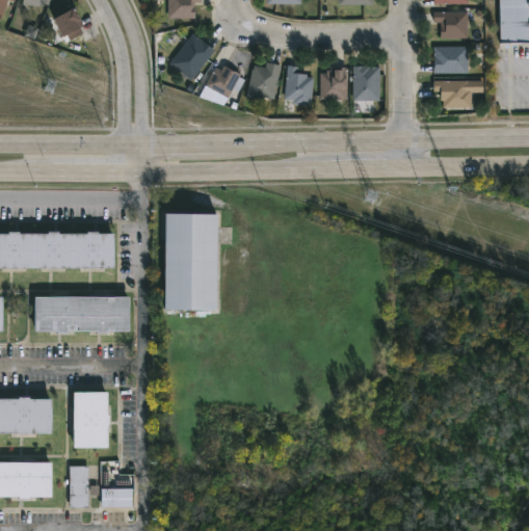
[(16,0),(12,9),(7,7),(3,18),(0,16),(0,0),(16,0)]
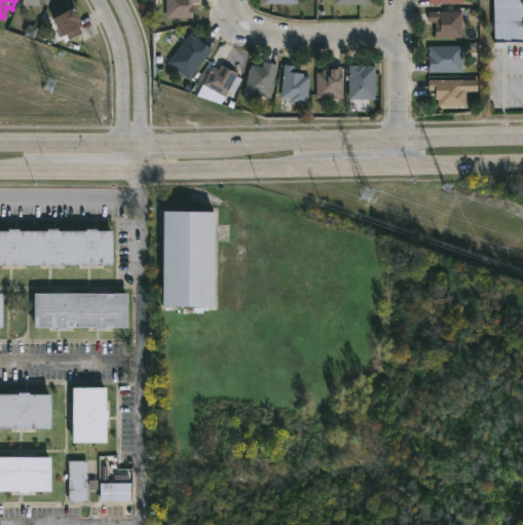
[(194,16),(169,16),(169,0),(201,0),(201,1),(194,1),(194,16)]
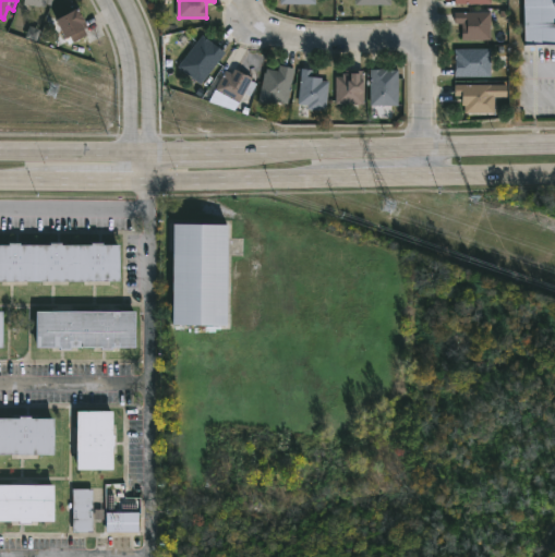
[(383,9),(357,9),(356,2),(358,2),(358,0),(395,0),(395,3),(383,3),(383,9)]
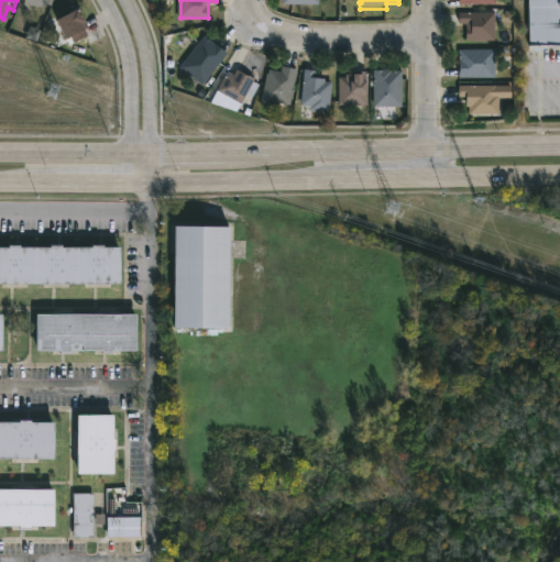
[(559,42),(533,43),(530,0),(559,0),(559,42)]
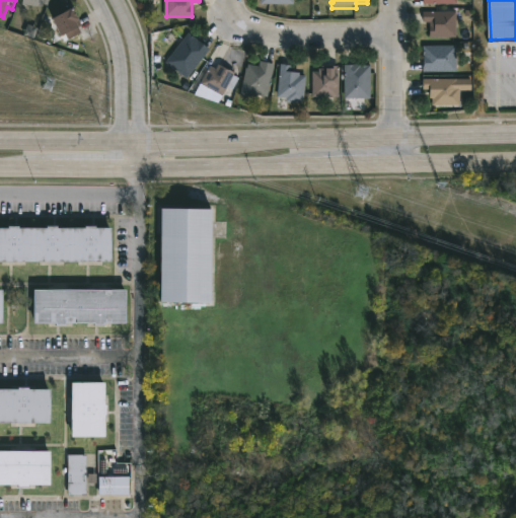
[(73,6),(83,23),(80,24),(83,30),(66,40),(64,34),(62,35),(53,16),(73,6)]
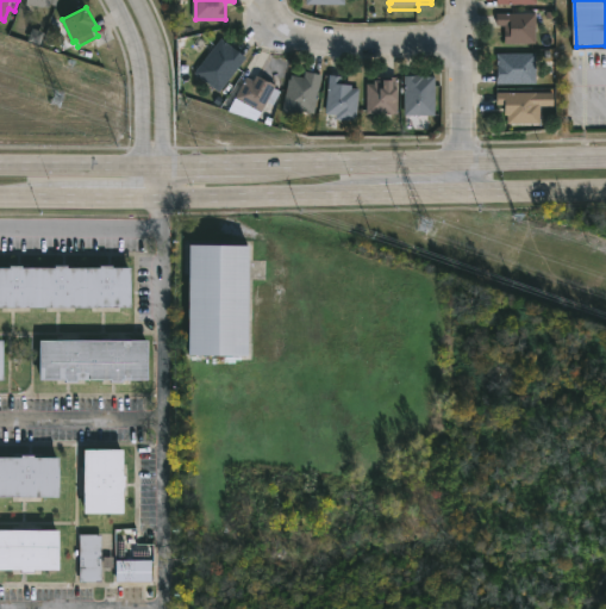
[(537,19),(537,42),(507,42),(507,24),(499,24),(499,12),(537,12),(537,19)]
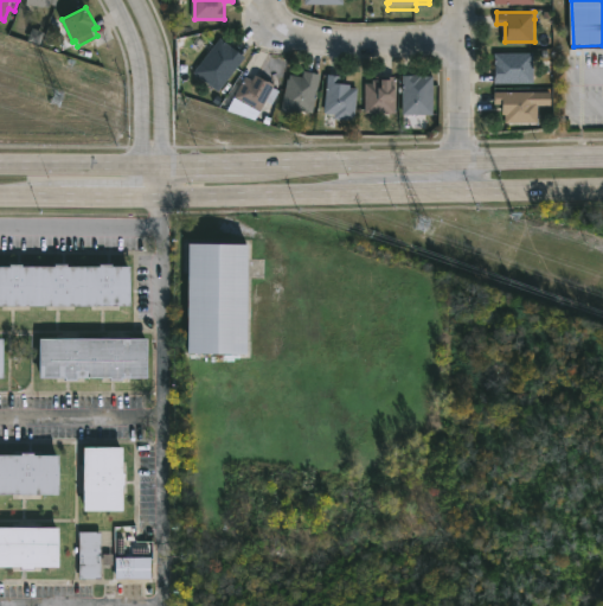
[(248,56),(222,90),(197,71),(223,37),(248,56)]
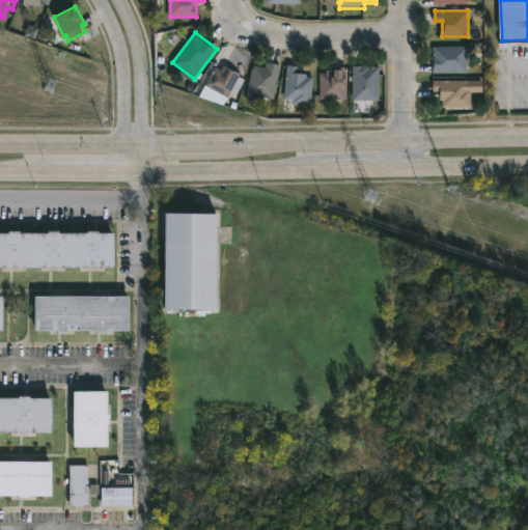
[(468,71),(435,72),(435,46),(468,45),(468,71)]
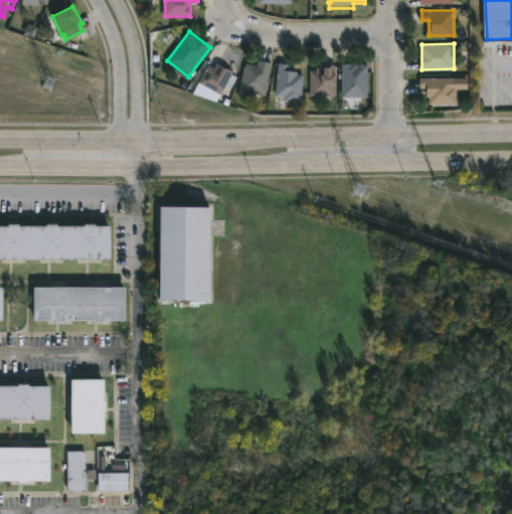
[(274,61),(267,97),(240,92),(247,62),(259,64),(260,58),(274,61)]
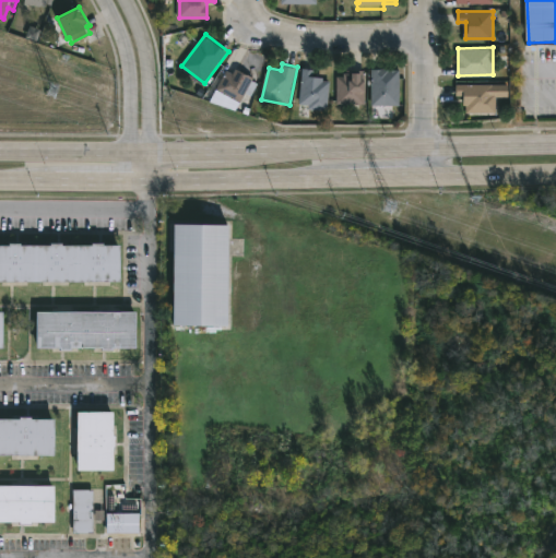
[(332,80),(328,110),(310,108),(310,104),(300,103),(305,67),(317,69),(316,75),(324,76),(324,80),(332,80)]
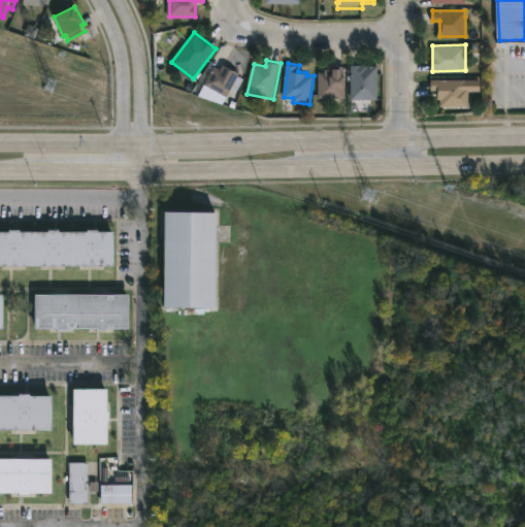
[(229,67),(240,73),(240,74),(245,77),(239,90),(233,87),(229,96),(205,84),(216,65),(221,68),(224,64),(229,67)]
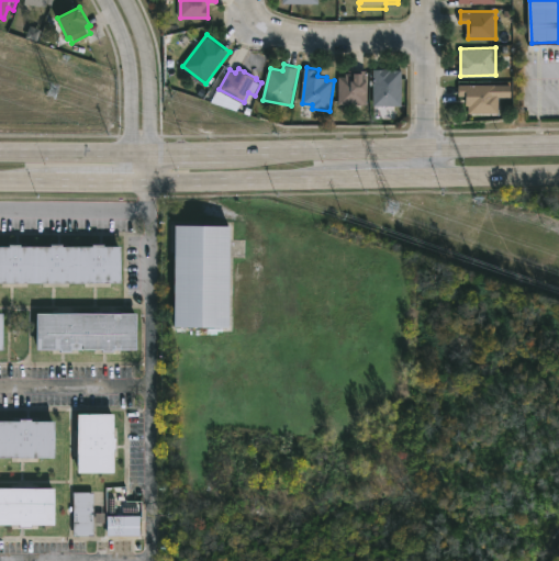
[(403,69),(402,105),(375,105),(376,68),(403,69)]
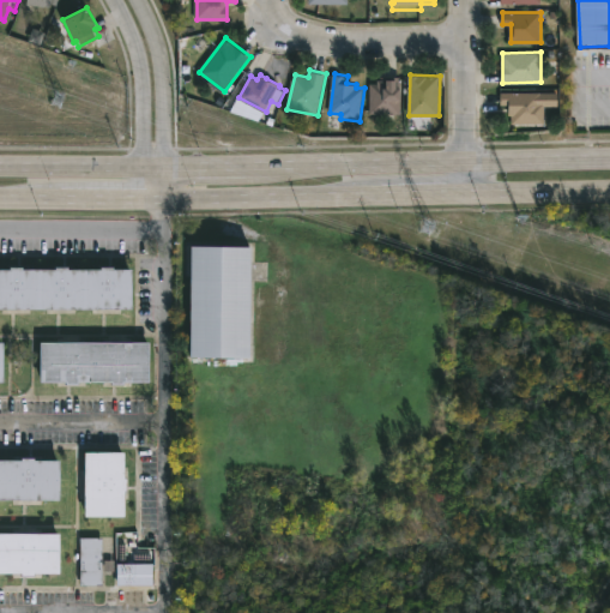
[(402,76),(402,114),(372,113),(372,83),(379,83),(379,79),(382,79),(384,76),(386,76),(386,79),(397,79),(397,76),(402,76)]
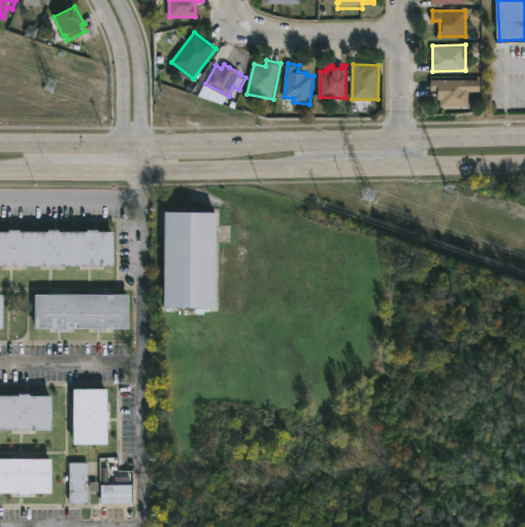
[(466,80),(466,88),(469,88),(469,105),(440,105),(439,92),(431,92),(431,78),(466,78),(466,80)]
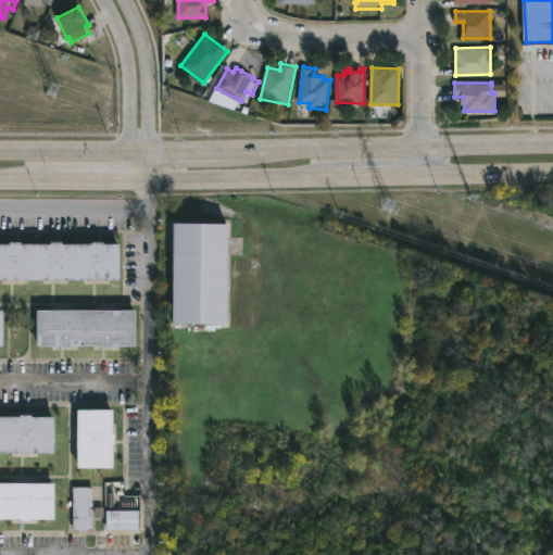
[(225,325),(172,324),(173,223),(229,224),(227,325),(225,325)]
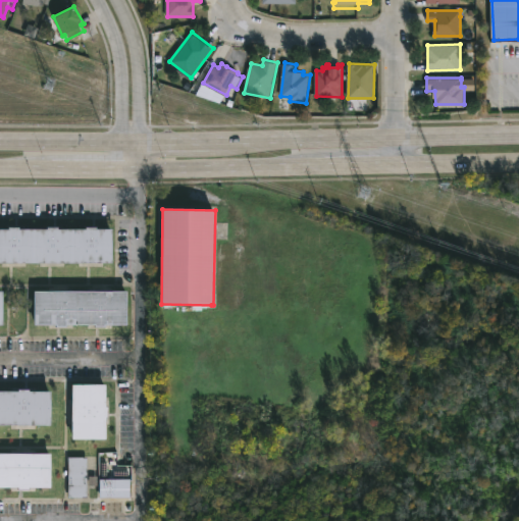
[(97,226),(96,228),(112,228),(112,263),(0,262),(0,229),(7,229),(7,227),(18,227),(18,229),(47,229),(47,227),(87,229),(87,225),(97,226)]
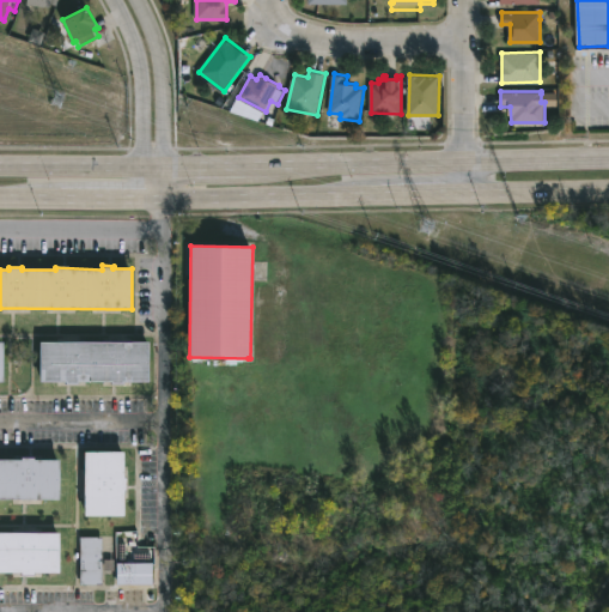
[(123,381),(123,385),(110,385),(110,382),(65,383),(65,381),(40,381),(40,341),(150,341),(150,381),(123,381)]
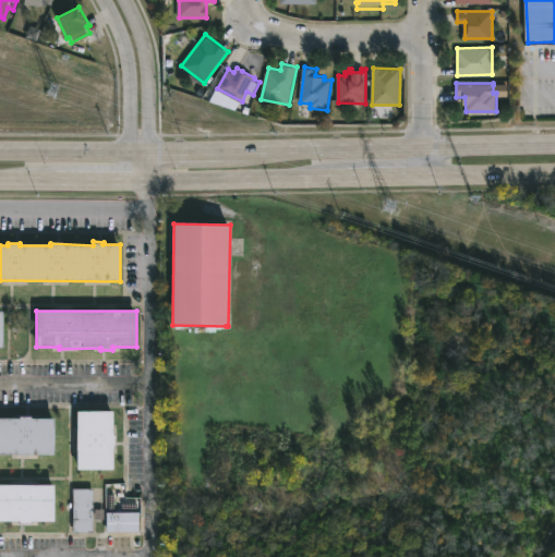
[(113,424),(113,435),(115,435),(115,446),(113,446),(112,470),(76,470),(76,410),(113,410),(113,424)]
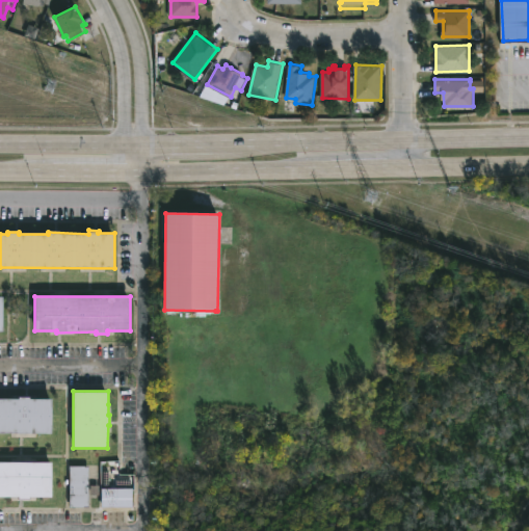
[(51,399),(50,433),(0,432),(0,398),(19,398),(19,396),(29,396),(29,398),(51,399)]
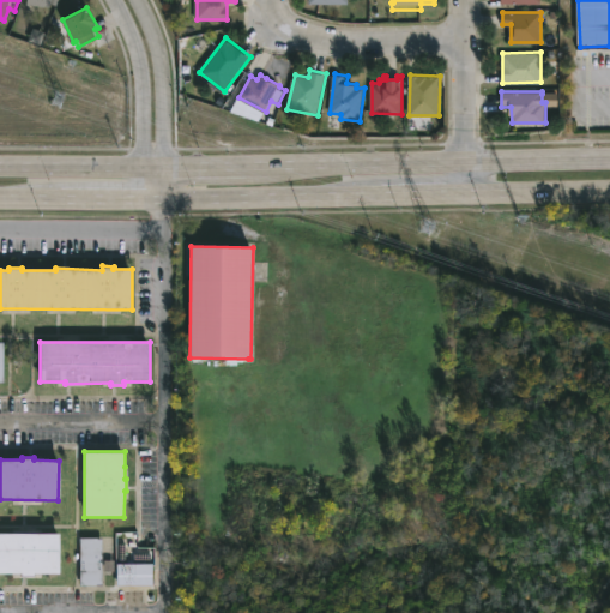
[(36,569),(36,571),(22,571),(22,569),(0,569),(0,533),(60,534),(61,569),(36,569)]
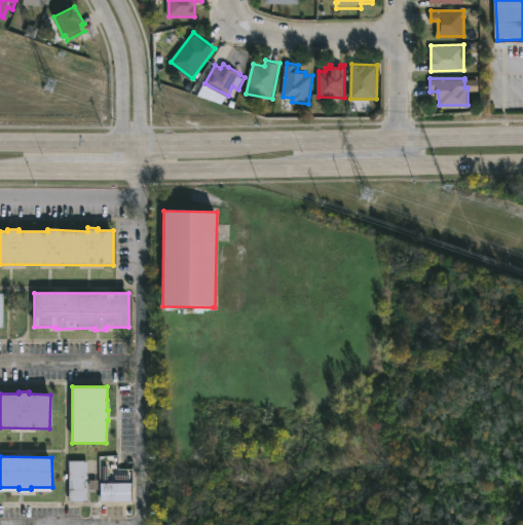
[(89,501),(71,501),(70,460),(89,460),(89,501)]
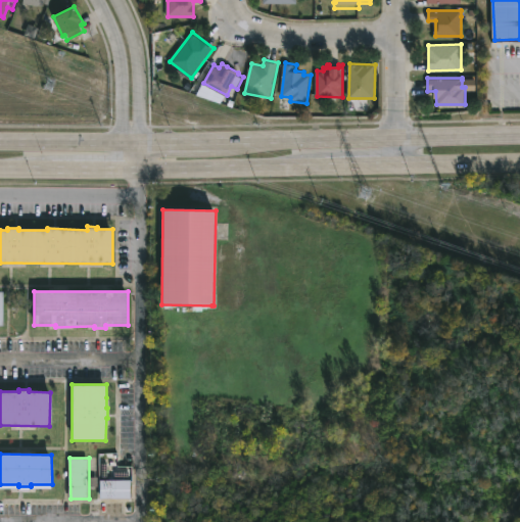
[(131,497),(101,499),(101,480),(131,480),(131,497)]
